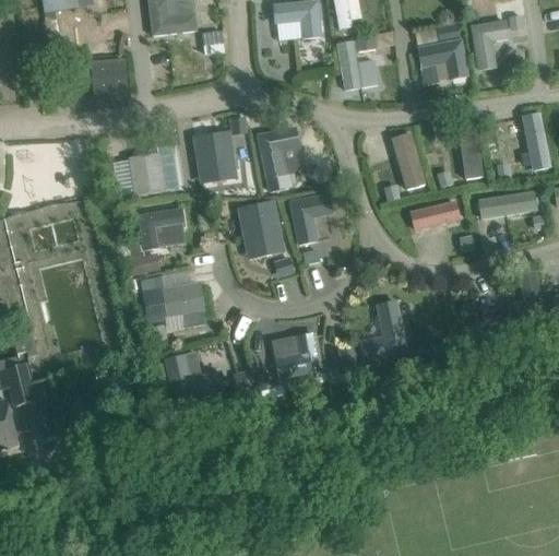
[(42,0),(45,20),(56,18),(55,10),(78,6),(78,4),(94,2),(94,0),(42,0)]
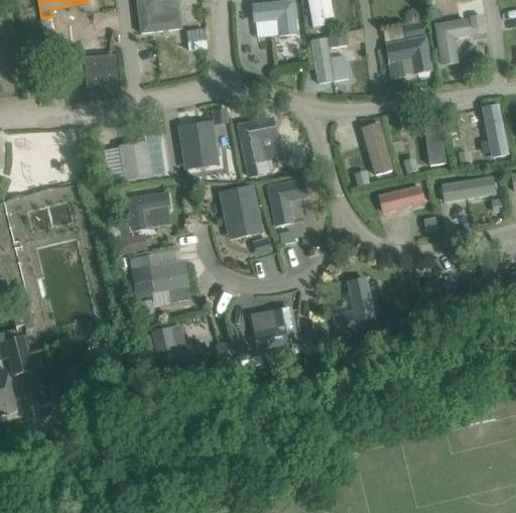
[(136,0),(141,32),(181,27),(179,12),(177,0),(136,0)]
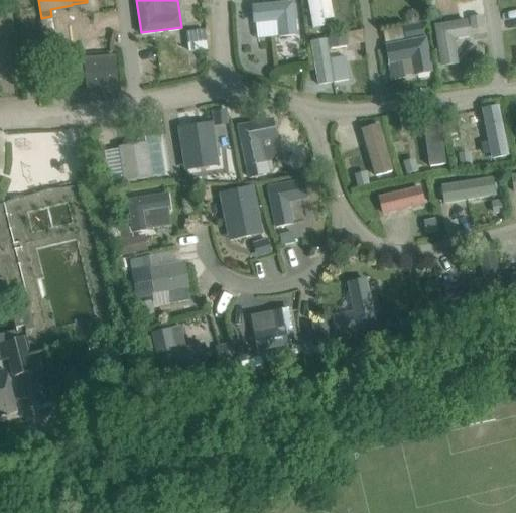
[(307,0),(312,26),(324,23),(323,15),(319,0),(307,0)]
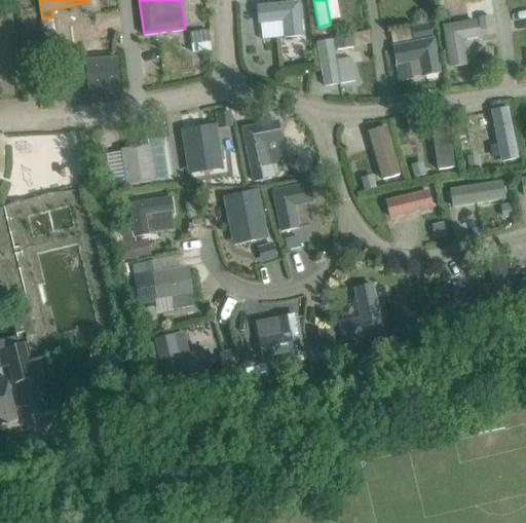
[(298,1),(259,5),(260,21),(284,19),(286,35),(301,33),(298,1)]
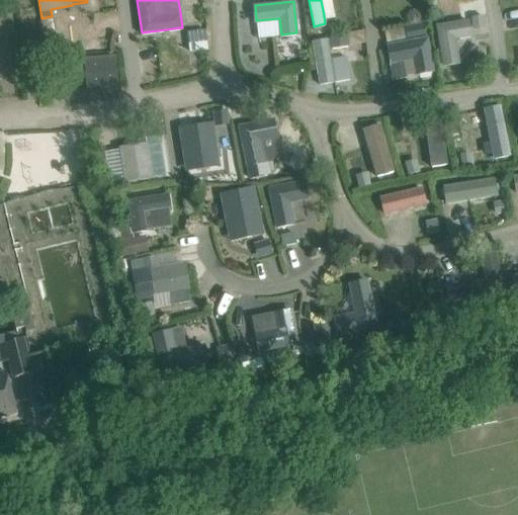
[(13,9),(0,10),(0,32),(15,31),(13,9)]
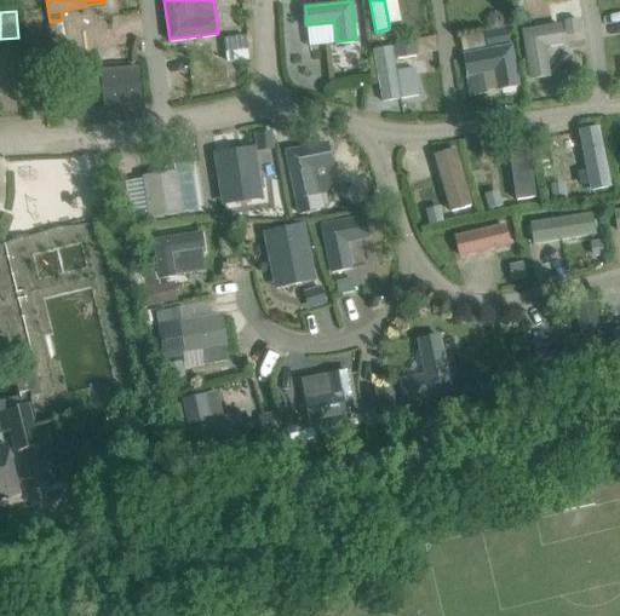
[(578,17),(564,18),(566,30),(580,28),(578,17)]
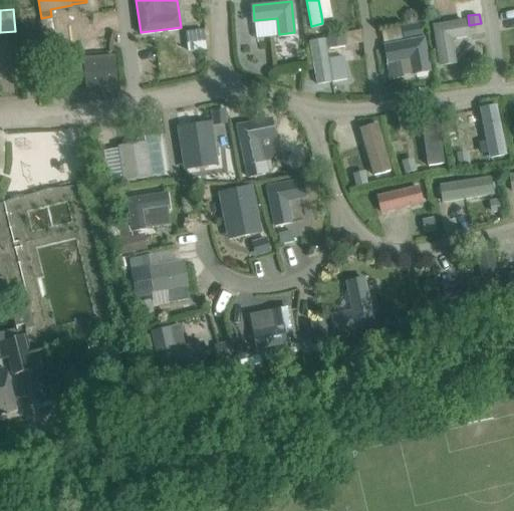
[(51,16),(41,18),(44,37),(54,35),(51,16)]
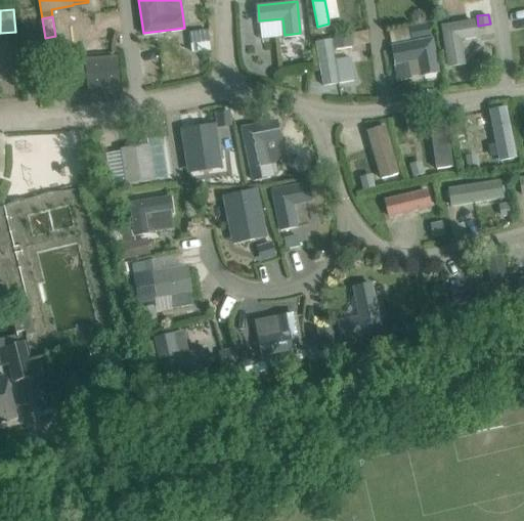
[(442,25),(448,63),(464,60),(460,38),(476,35),(474,19),(442,25)]
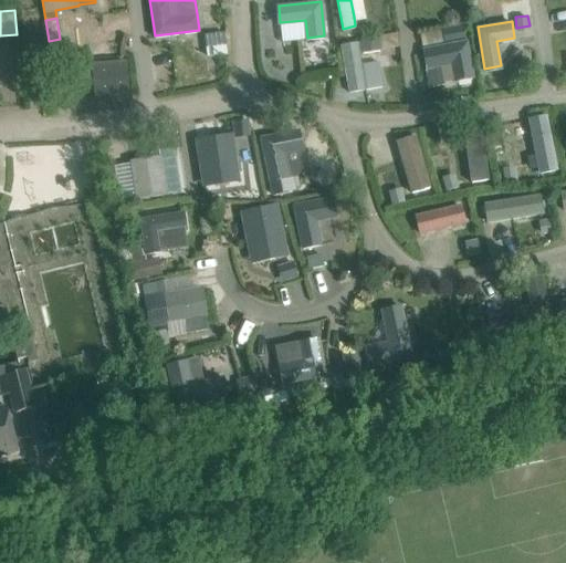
[(463,23),(441,27),(443,40),(465,37),(463,23)]
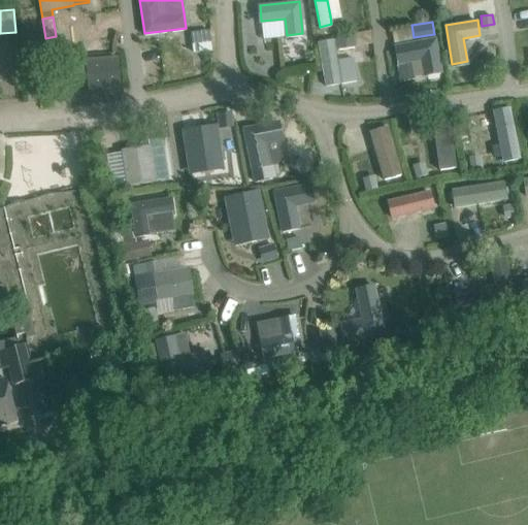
[(354,36),(337,39),(338,48),(356,45),(354,36)]
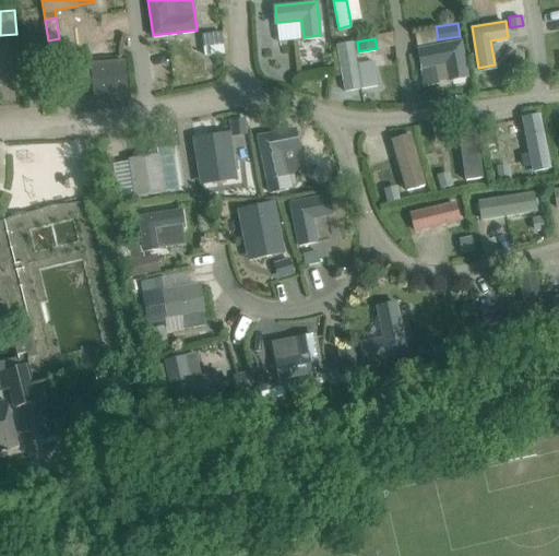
[(363,86),(354,39),(340,42),(347,90),(363,86)]
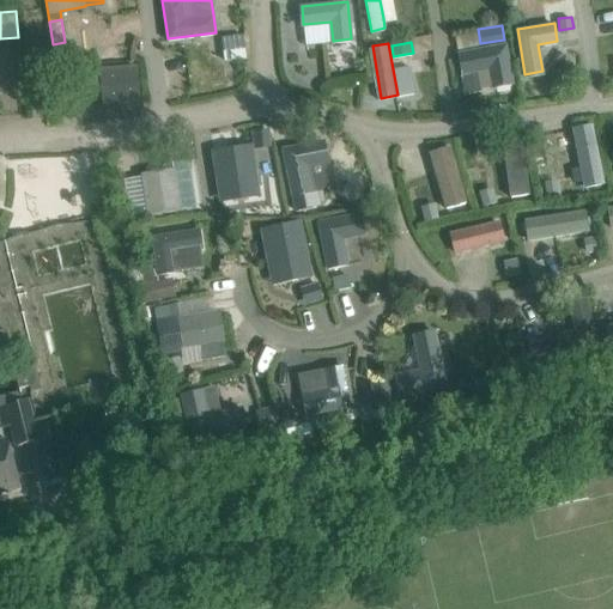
[(492,86),(513,83),(505,44),(459,53),(462,72),(489,67),(492,86)]
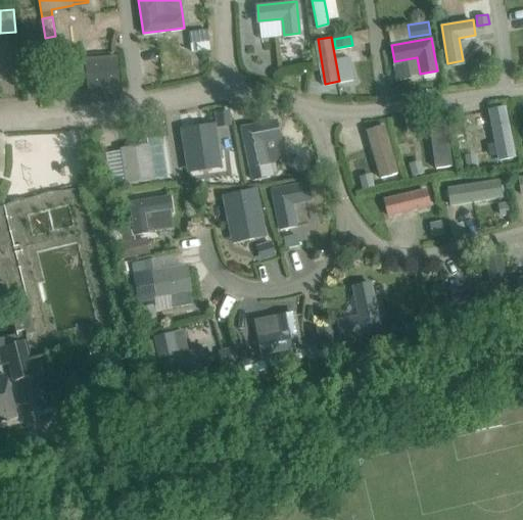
[(116,55),(86,57),(88,87),(119,85),(116,55)]
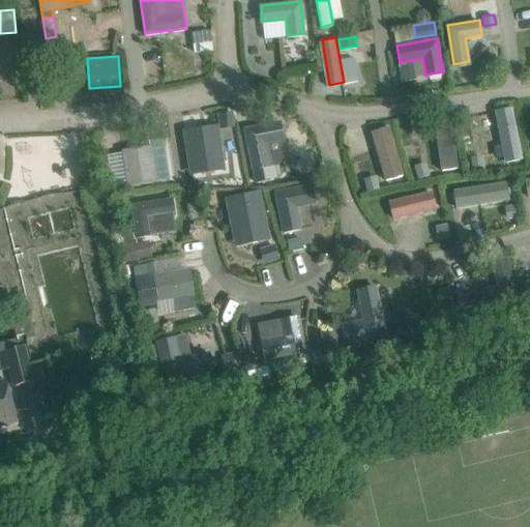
[(505,159),(522,156),(511,108),(495,111),(505,159)]
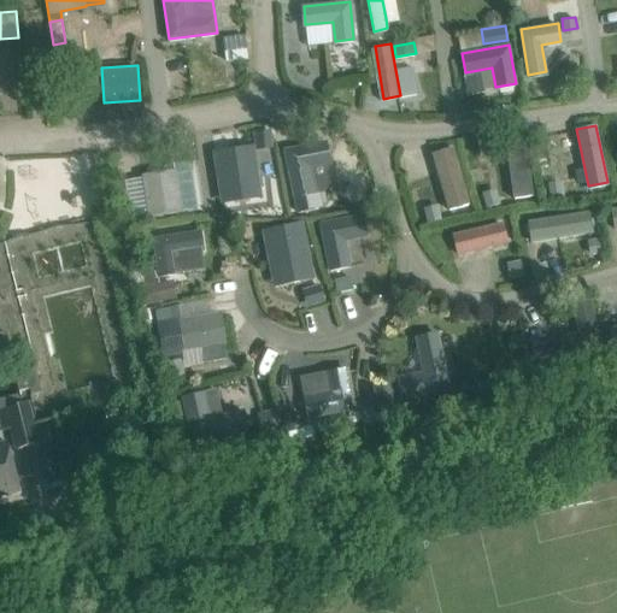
[(270,130),(256,131),(257,143),(271,142),(270,130)]
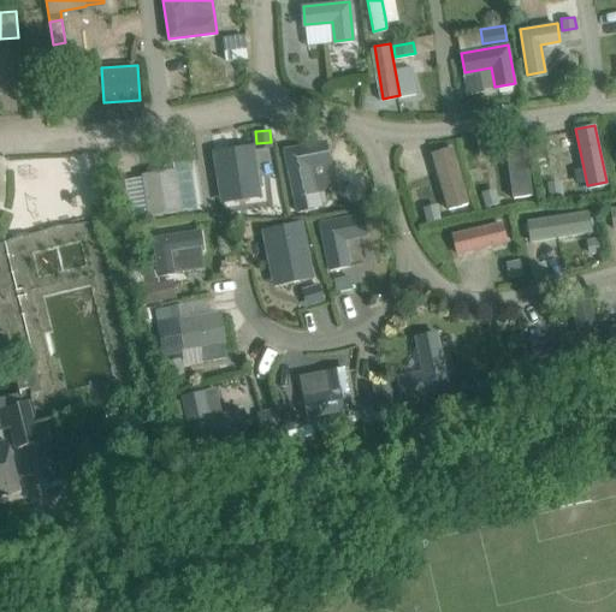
[(523,136),(504,138),(513,196),(532,194),(523,136)]
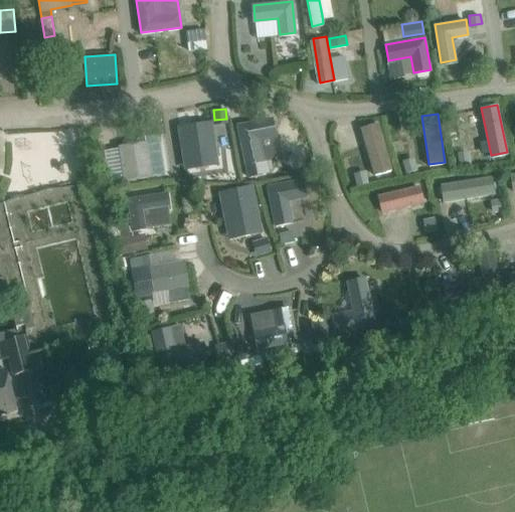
[(271,118),(238,125),(245,163),(263,160),(258,138),(274,134),(271,118)]
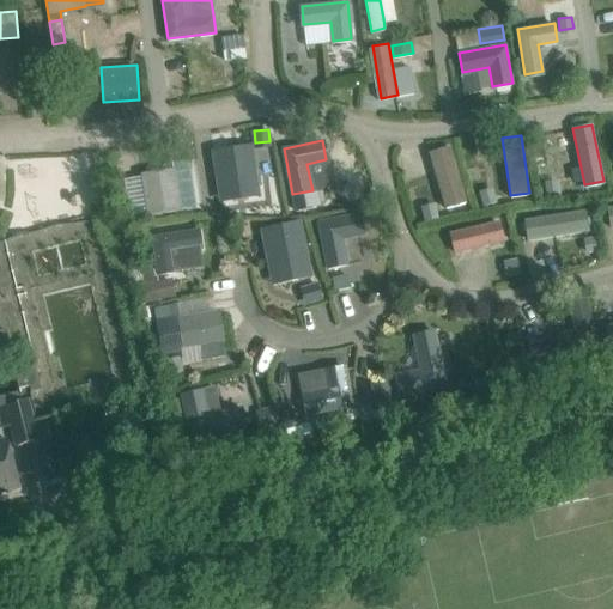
[(220,198),(259,192),(252,145),(213,151),(220,198)]
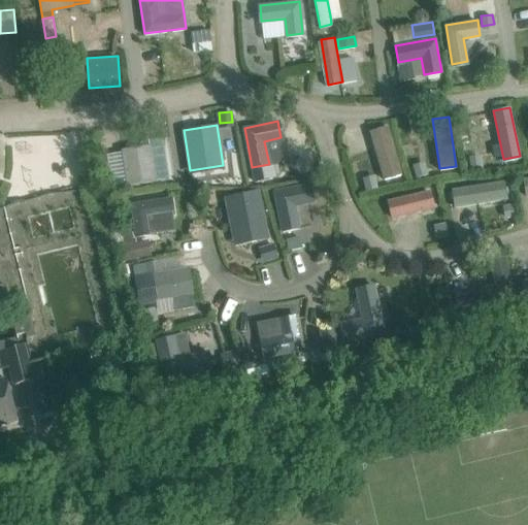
[(370,130),(384,178),(401,173),(387,125),(370,130)]
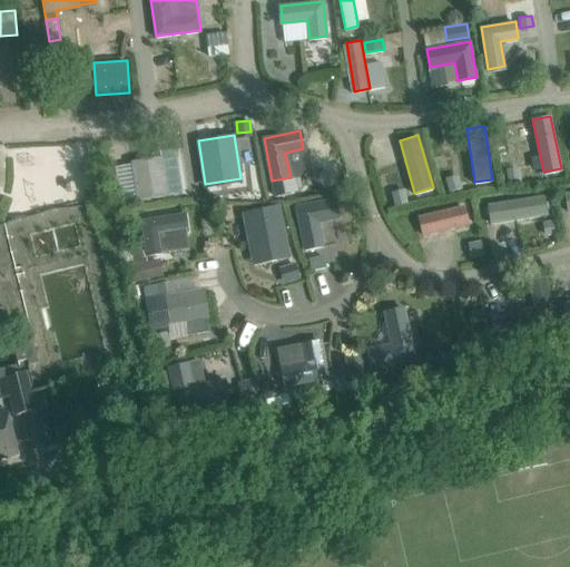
[(183,191),(177,156),(161,158),(161,157),(133,162),(138,198),(183,191)]
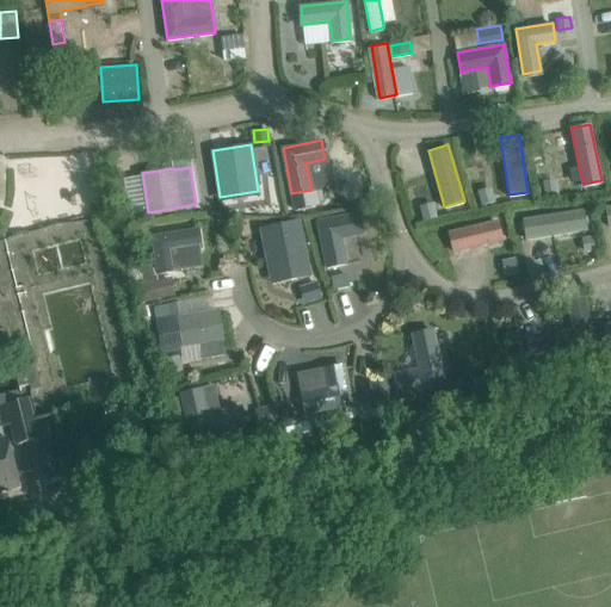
[(557,180),(542,183),(544,194),(559,193),(557,180)]
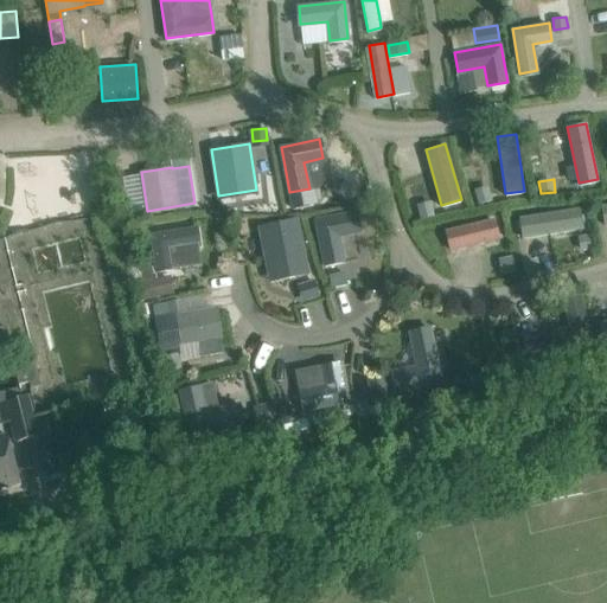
[(310,188),(289,192),(294,211),(300,210),(299,204),(317,200),(314,187),(310,188)]
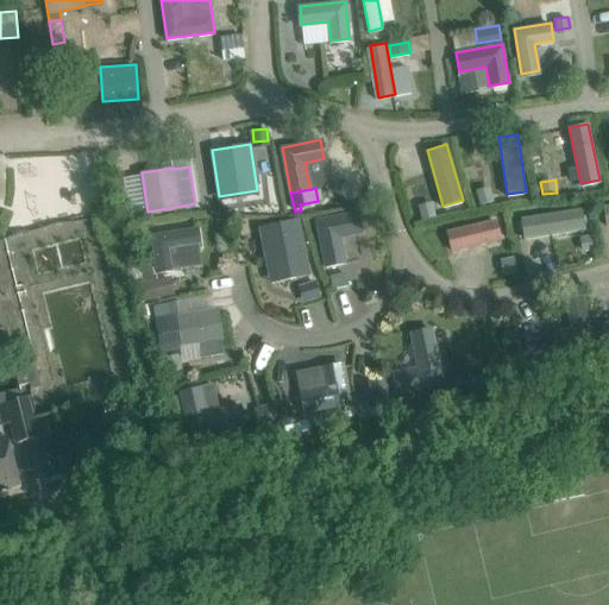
[(489,188),(476,191),(479,203),(493,200),(489,188)]
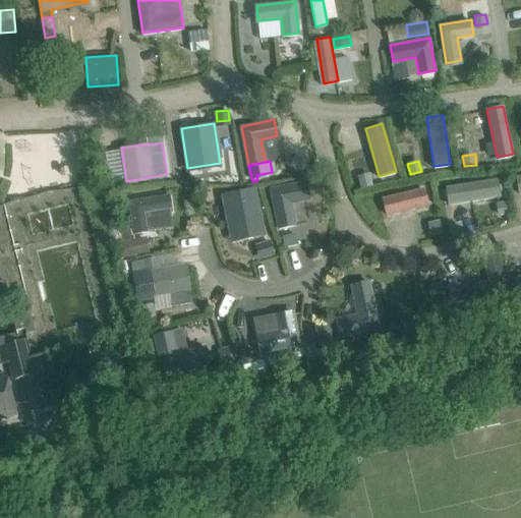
[(369,174),(358,177),(361,186),(372,183),(369,174)]
